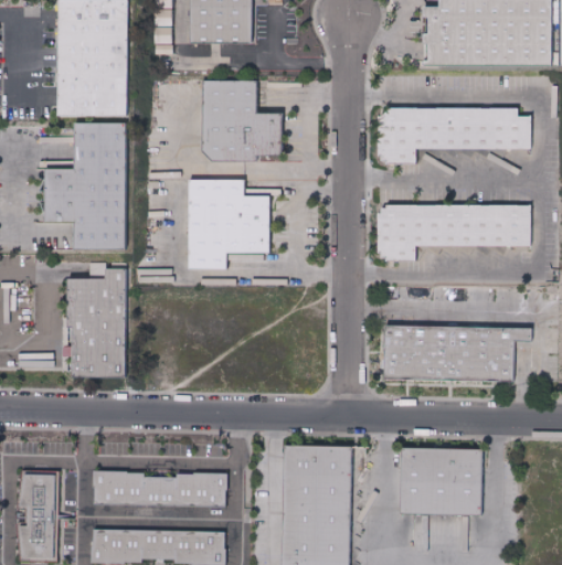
[(127,117),(127,0),(57,0),(56,116),(127,117)]
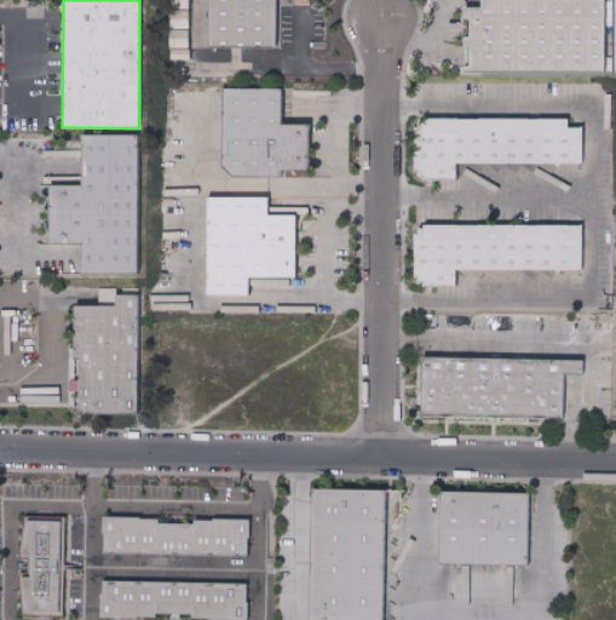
[(274,0),(274,58),(242,58),(208,58),(209,0),(274,0)]
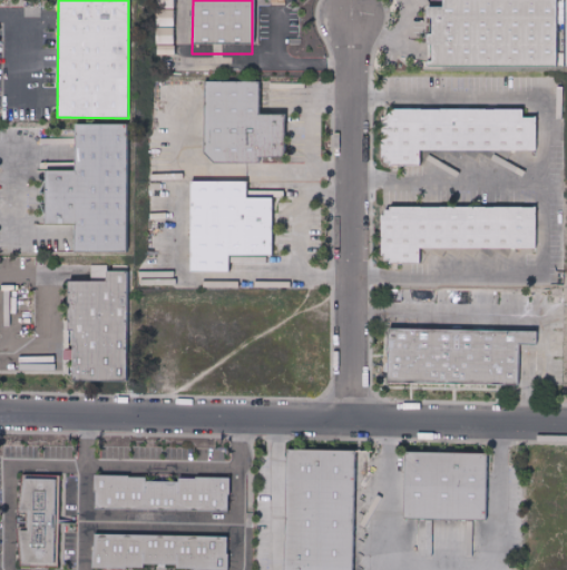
[(550,0),(550,46),(550,68),(494,66),(427,64),(424,64),(426,47),(426,32),(427,32),(429,32),(428,16),(427,16),(423,16),(423,3),(427,3),(442,2),(441,0),(550,0)]
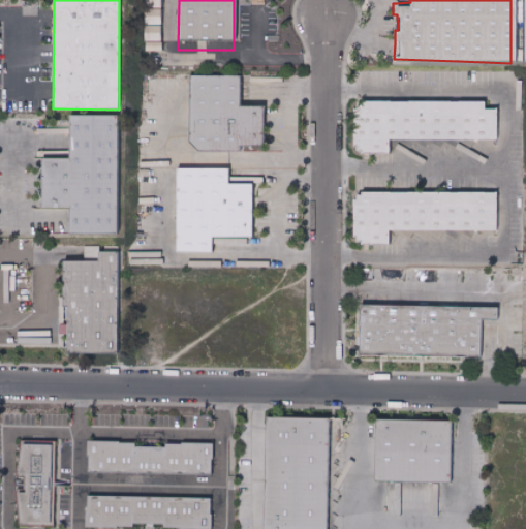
[(160,51),(159,9),(143,9),(143,51),(160,51)]
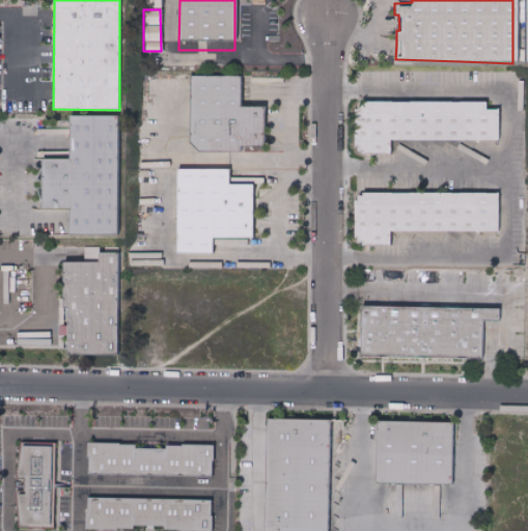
[(241,83),(241,116),(262,116),(264,124),(264,158),(243,159),(242,167),(209,165),(200,165),(189,152),(190,124),(191,82),(207,82),(241,83)]
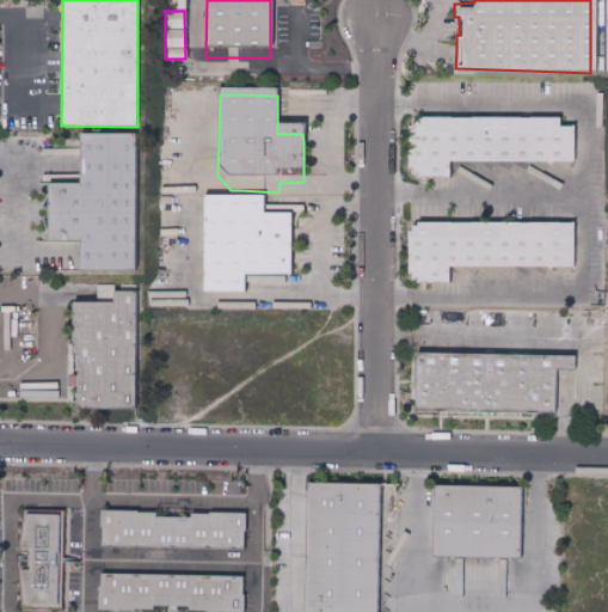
[(556,122),(554,127),(569,126),(569,163),(530,161),(458,159),(448,159),(448,175),(418,175),(407,165),(406,124),(409,123),(419,114),(458,115),(530,116),(556,116),(556,122)]
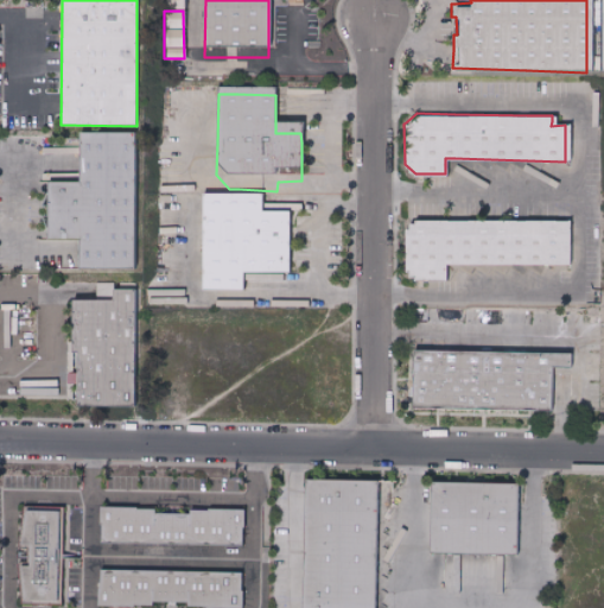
[(81,268),(137,268),(135,132),(80,132),(81,182),(49,182),(49,240),(80,240),(81,268)]
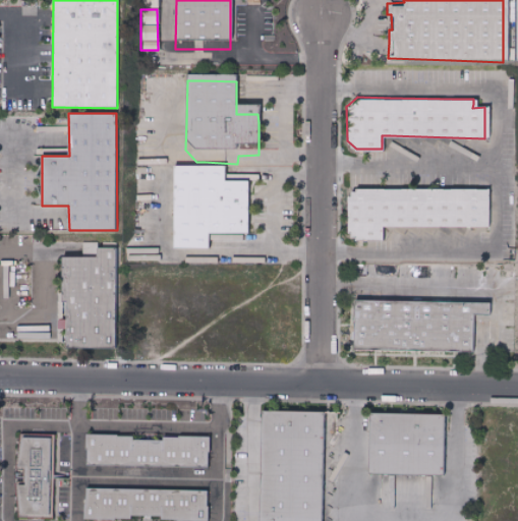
[(225,184),(225,190),(248,190),(248,245),(248,246),(227,245),(210,245),(209,262),(205,262),(173,262),(173,246),(172,184),(172,174),(205,174),(226,173),(225,184)]
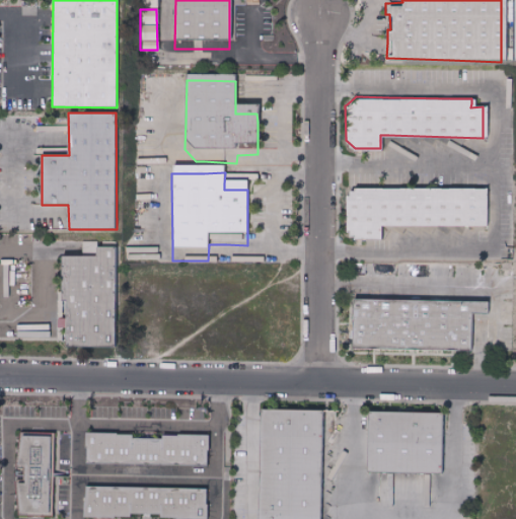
[(483,191),(483,226),(483,228),(450,227),(436,227),(389,225),(378,225),(378,227),(379,241),(354,242),(342,230),(342,227),(342,198),(354,187),(389,188),(450,190),(483,191)]
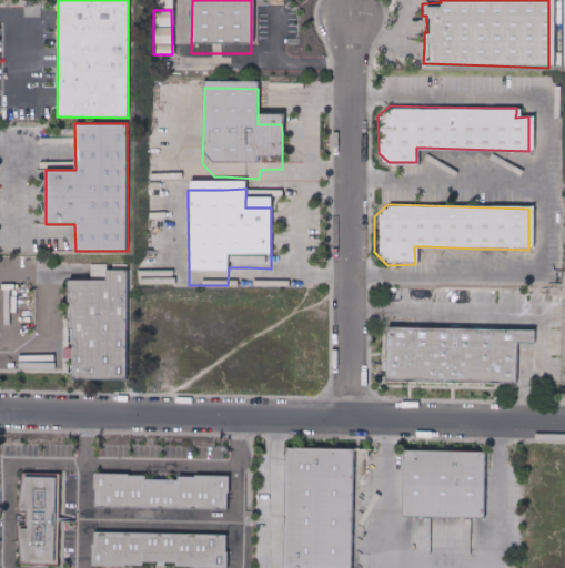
[(106,264),(89,264),(89,279),(106,280),(106,264)]
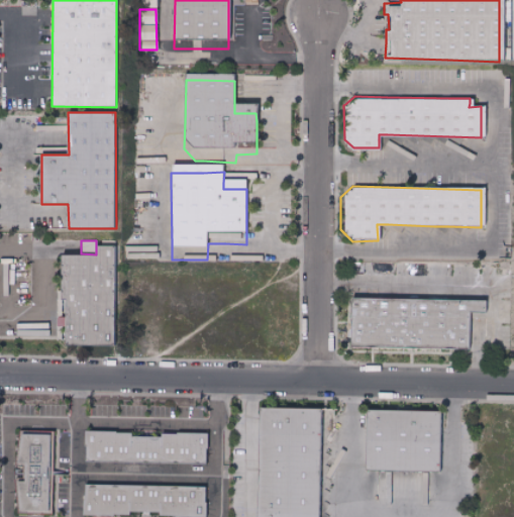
[(114,306),(113,364),(82,364),(64,364),(64,316),(59,316),(59,306),(60,272),(81,272),(94,272),(95,263),(114,261),(114,306)]
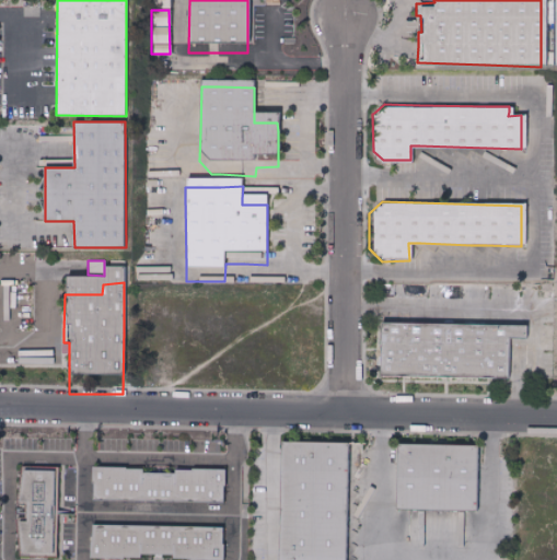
[(523,326),(523,340),(507,340),(506,377),(506,378),(490,377),(487,377),(421,374),(383,373),(381,323),(420,324),(487,325),(523,326)]
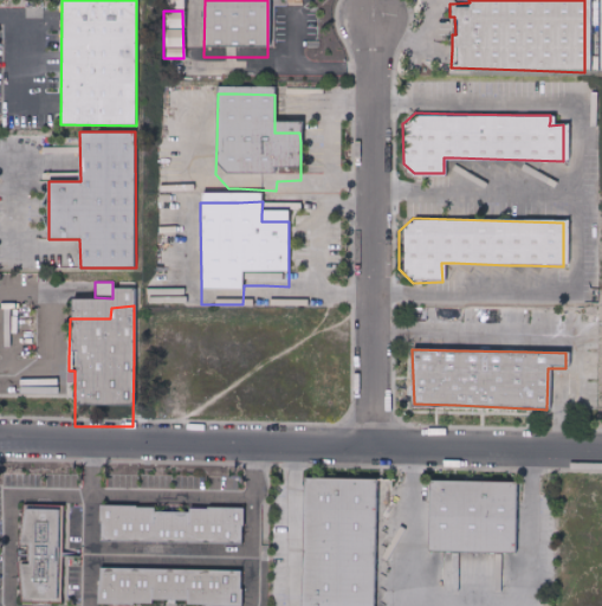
[(374,605),(377,479),(304,478),(302,605),(374,605)]
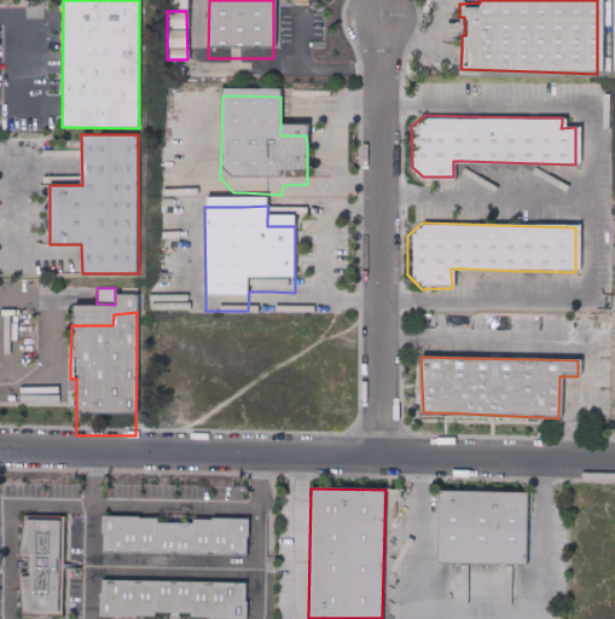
[(527,565),(528,493),(439,491),(437,563),(527,565)]
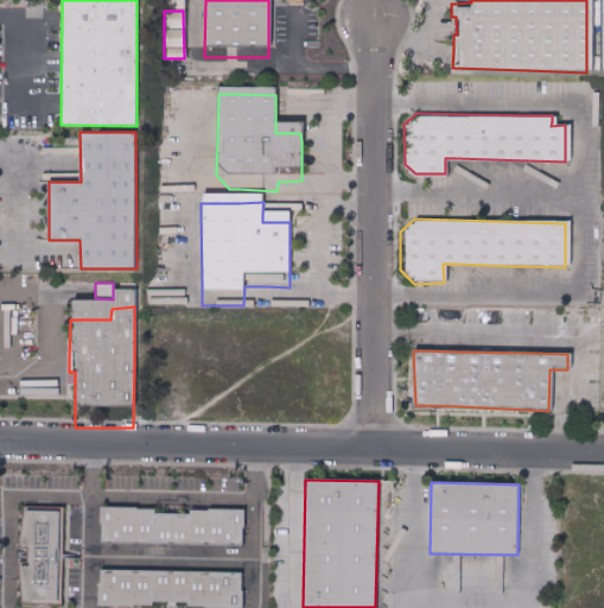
[(169,514),(190,514),(190,510),(241,508),(242,508),(242,545),(241,545),(169,544),(99,543),(97,510),(97,507),(153,508),(154,513),(169,514)]
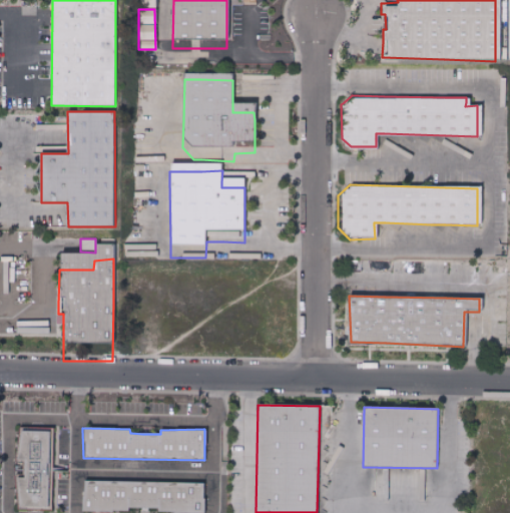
[(24,512),(17,512),(17,468),(17,430),(23,430),(49,429),(48,468),(48,511),(24,512)]
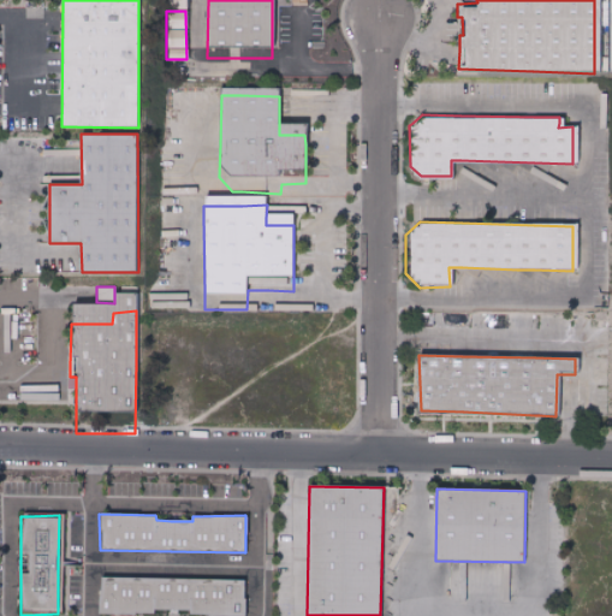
[(96,615),(97,578),(168,578),(238,578),(238,615),(96,615)]
